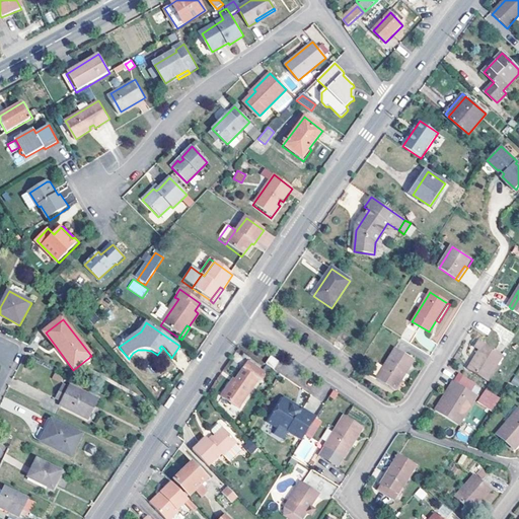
[(487,383),(503,358),(479,343),(474,350),(479,354),(473,364),(471,363),(466,370),(487,383)]
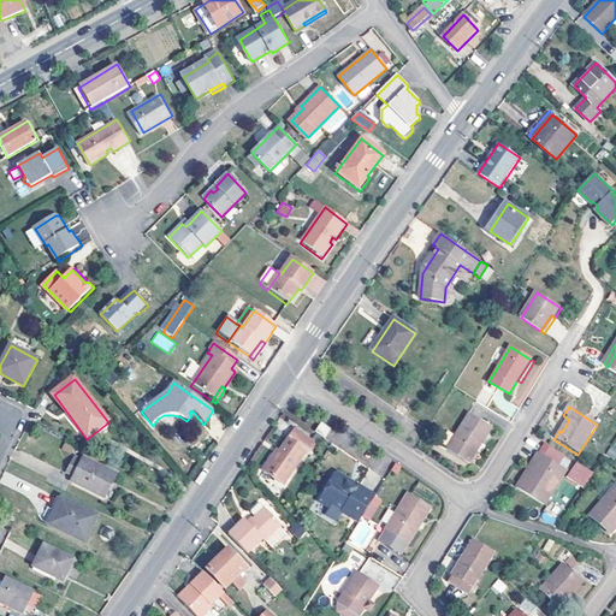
[(491,430),(469,415),(448,448),(469,462),(491,430)]
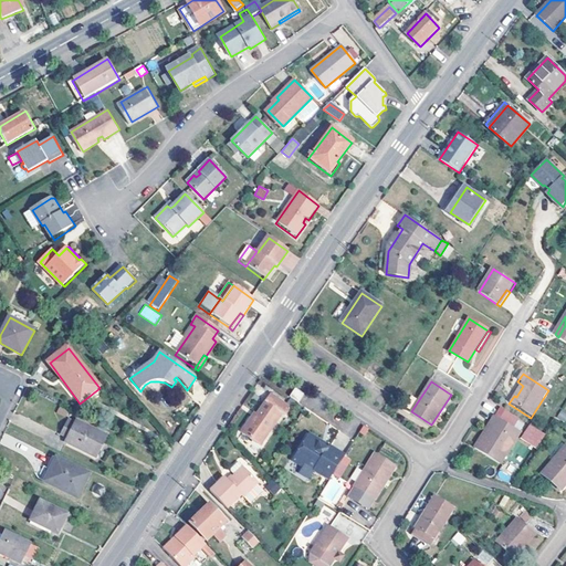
[(304,395),(295,389),(291,397),(299,402),(304,395)]
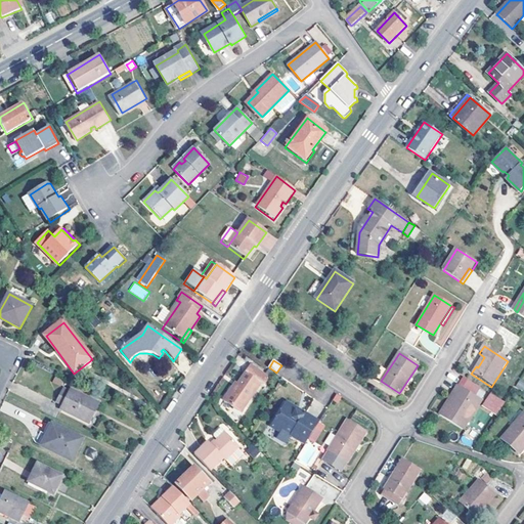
[(234,390),(231,389),(223,402),(239,412),(259,384),(262,385),(267,378),(251,366),(237,386),(234,390)]
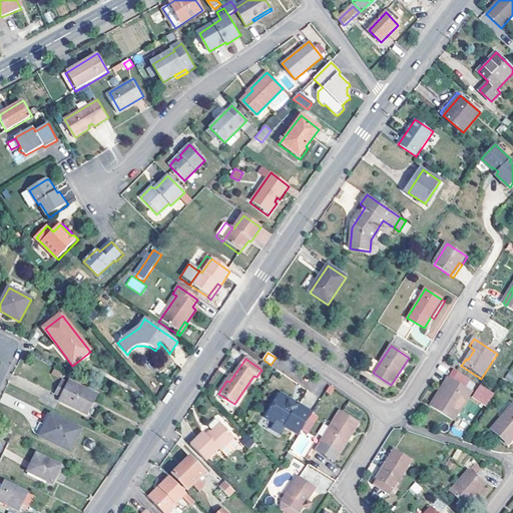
[(445,392),(441,390),(430,407),(453,422),(467,400),(464,398),(468,391),(450,379),(445,387),(447,389),(445,392)]
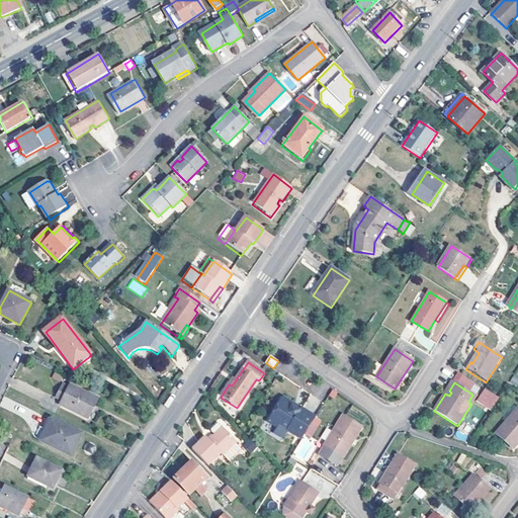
[(63,401),(60,406),(86,419),(97,400),(70,385),(69,387),(62,384),(55,398),(63,401)]
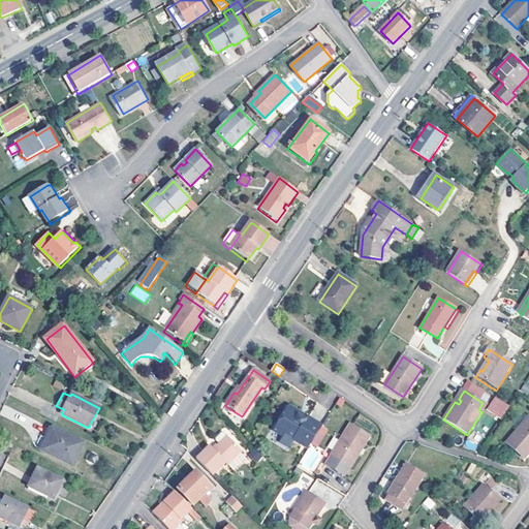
[(495,396),(486,409),(501,419),(510,406),(495,396)]
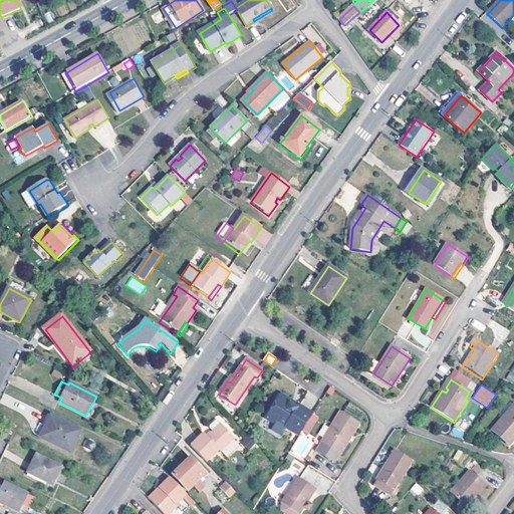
[(330,386),(326,392),(331,395),(335,389),(330,386)]
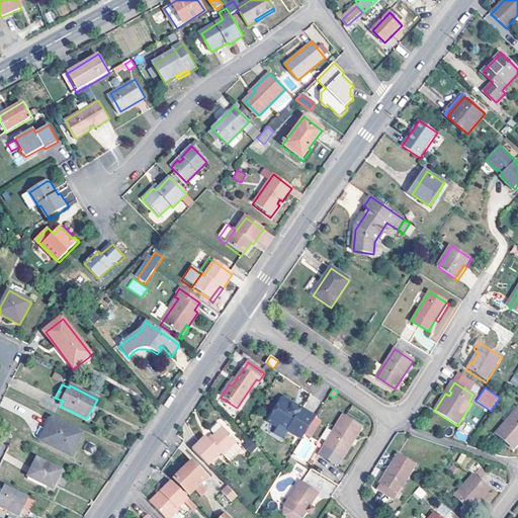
[(284,430),(300,440),(316,417),(301,409),(299,411),(282,400),(268,422),(277,428),(283,432),(284,430)]
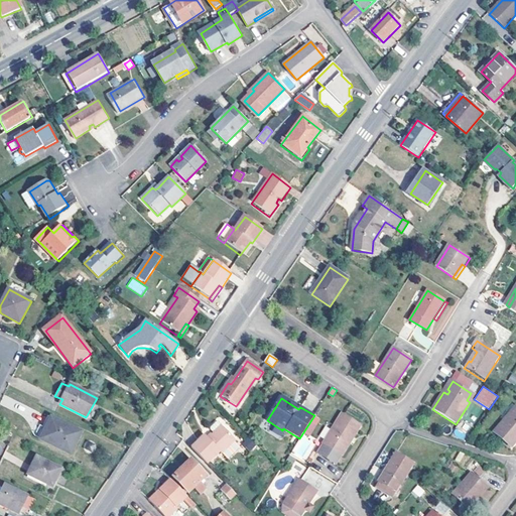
[(512,447),(515,442),(515,406),(494,432),(512,447)]
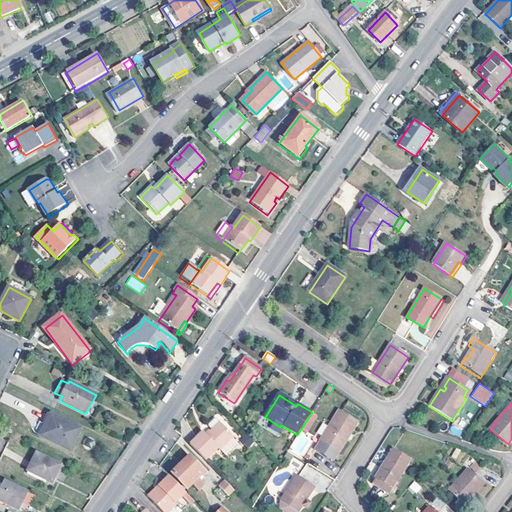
[(338,411),(314,449),(331,460),(336,452),(337,453),(355,423),(338,411)]
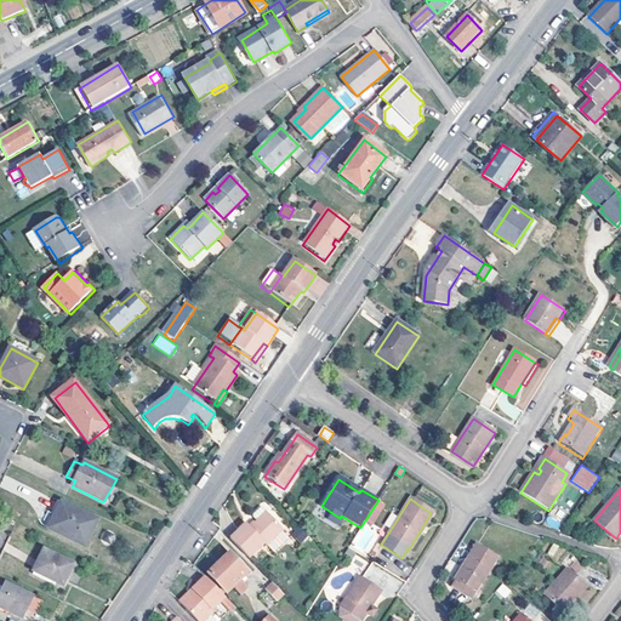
[(45,523),(50,525),(62,505),(56,501),(45,523)]
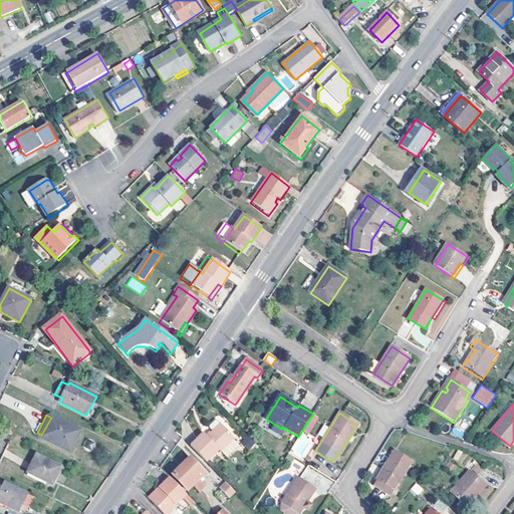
[(40,438),(68,452),(78,432),(51,418),(41,435),(40,438)]
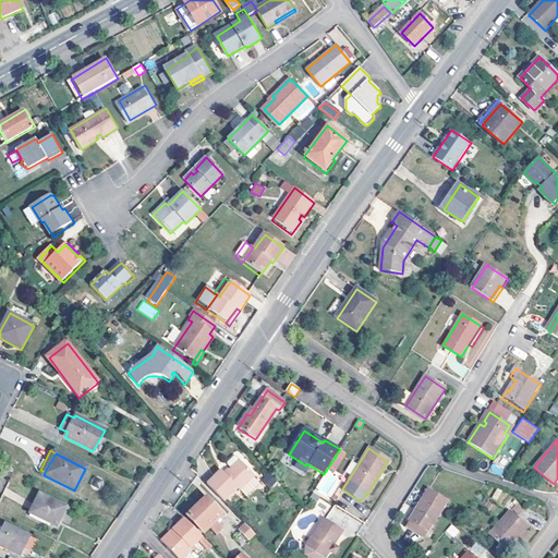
[(208,485),(225,502),(239,488),(241,490),(256,476),(241,461),(238,457),(235,458),(229,464),(228,466),(232,470),(226,475),(222,472),(208,485)]
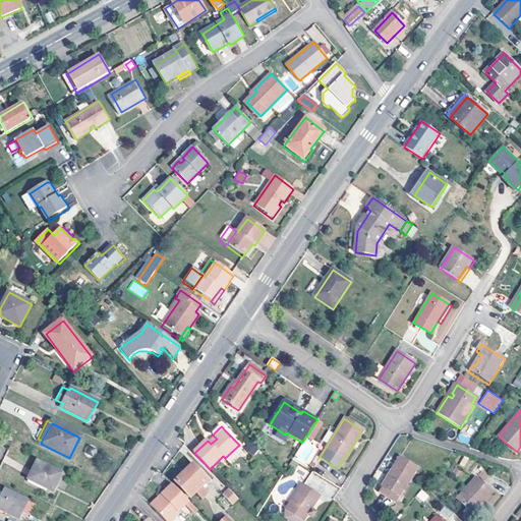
[(285,435),(279,430),(276,436),(282,440),(285,435)]
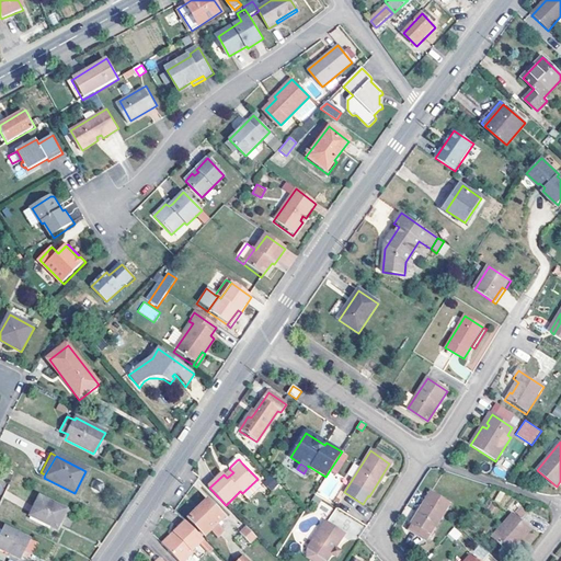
[(494,467),(493,474),(504,478),(506,470),(494,467)]
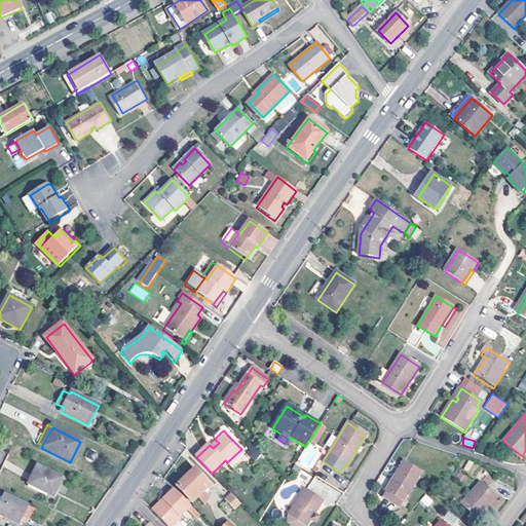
[(255,447),(249,453),(255,460),(261,454),(255,447)]
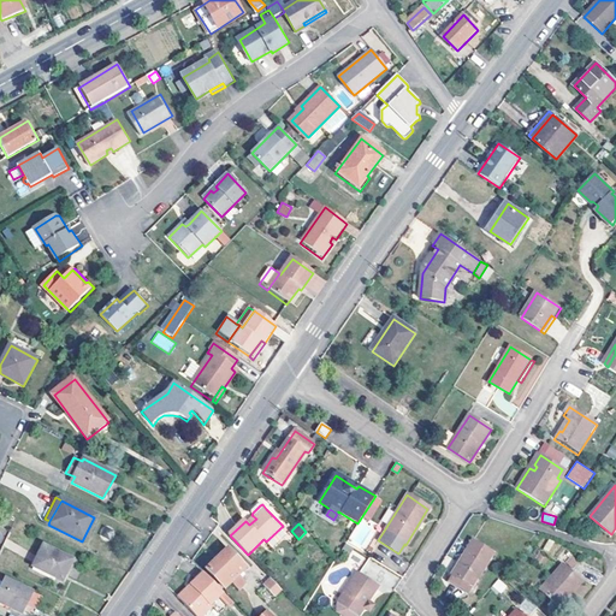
[(452,575),(472,587),(492,554),(473,542),(452,575)]
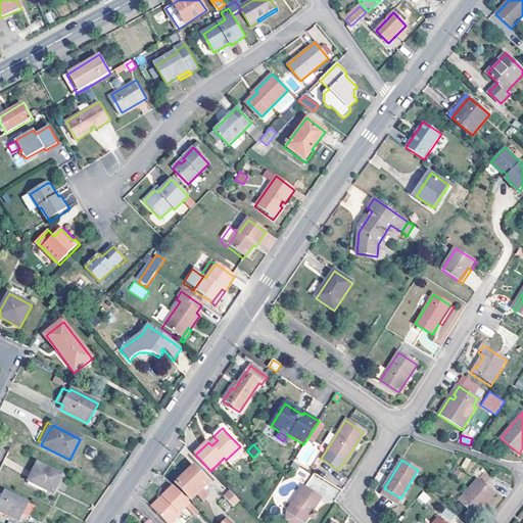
[(294,461),(286,473),(302,484),(311,471),(294,461)]
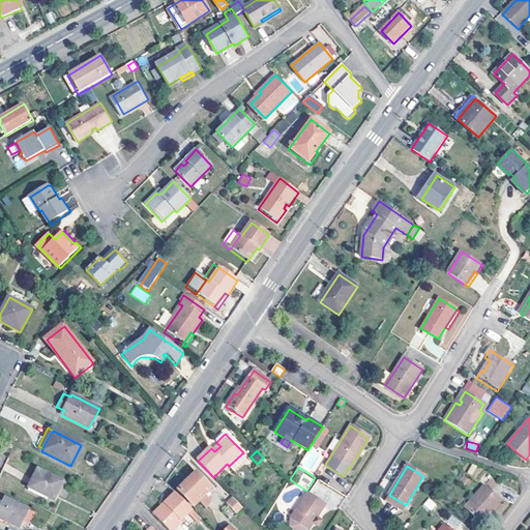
[(37,469),(28,487),(52,499),(61,481),(37,469)]
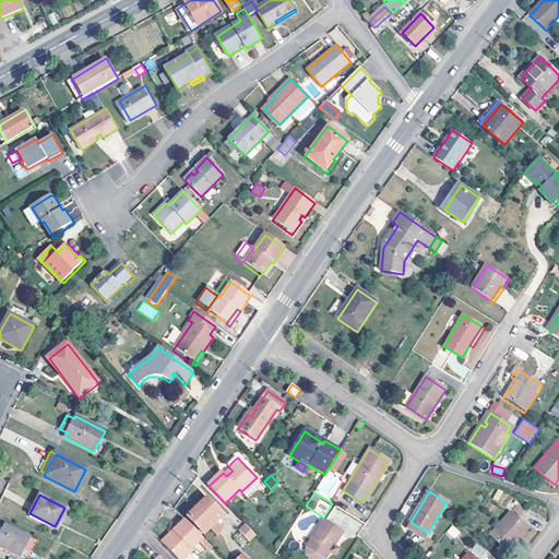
[(224,515),(207,498),(188,516),(204,533),(210,527),(217,535),(224,528),(217,522),(224,515)]
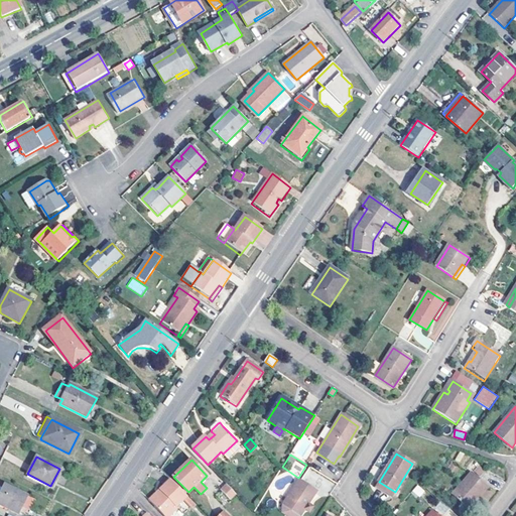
[(479,471),(481,473),(484,470),(473,460),(466,468),(471,473),(473,471),(477,474),(479,471)]
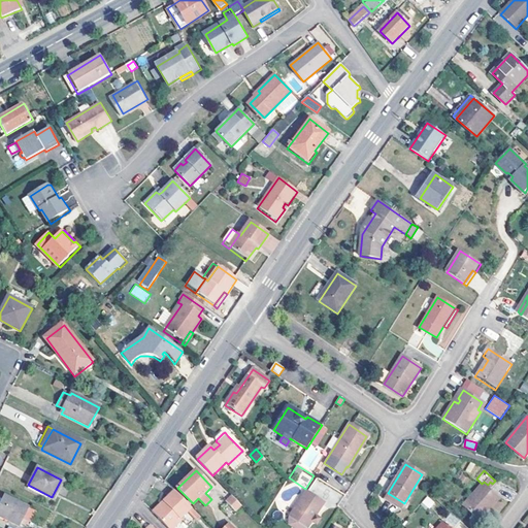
[(497,498),(482,484),(463,505),(479,520),(497,498)]
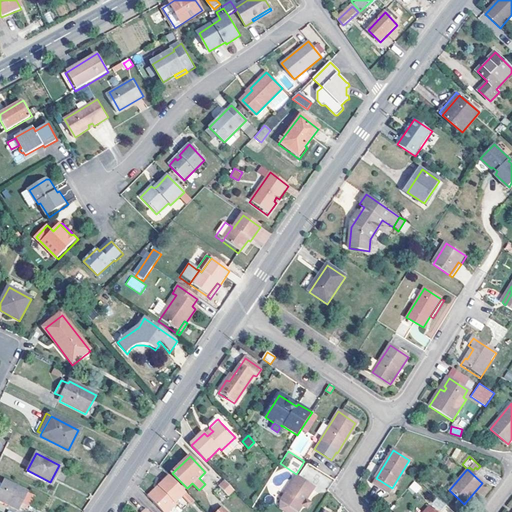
[(152,500),(163,511),(173,511),(180,506),(177,504),(188,495),(171,477),(159,489),(162,491),(152,500)]
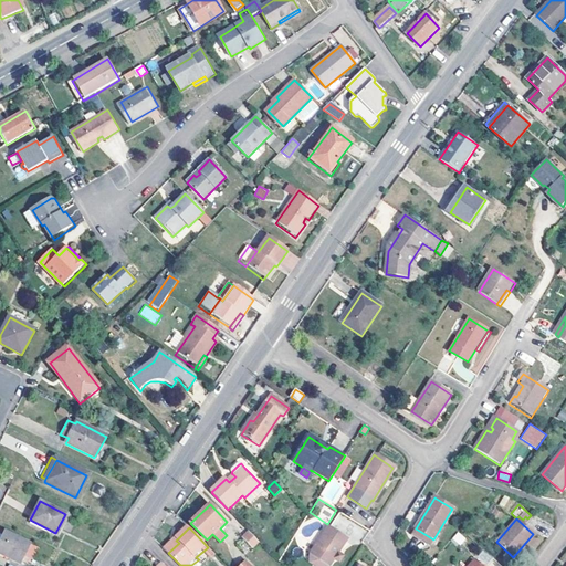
[(331,528),(313,556),(313,565),(314,565),(333,565),(335,563),(339,565),(341,565),(345,561),(338,557),(349,541),(331,528)]
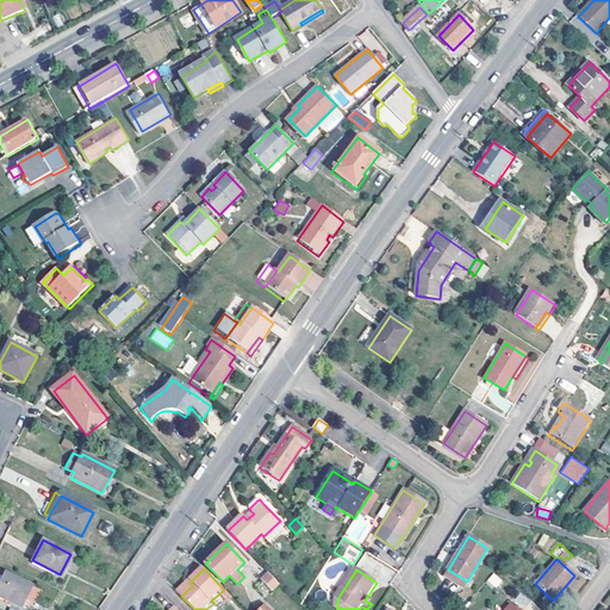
[(462,590),(467,582),(448,570),(442,578),(462,590)]
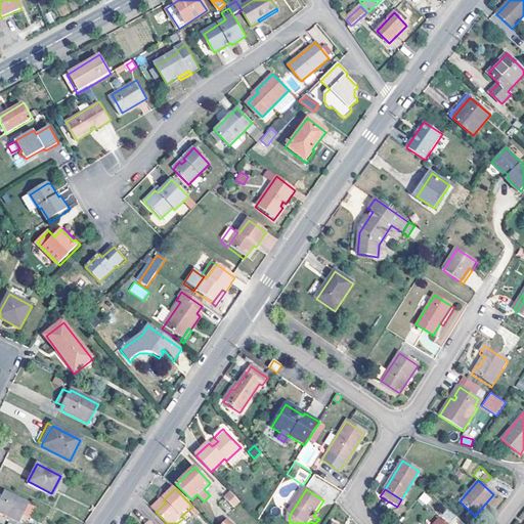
[(3,490),(0,495),(0,513),(18,522),(28,504),(3,490)]
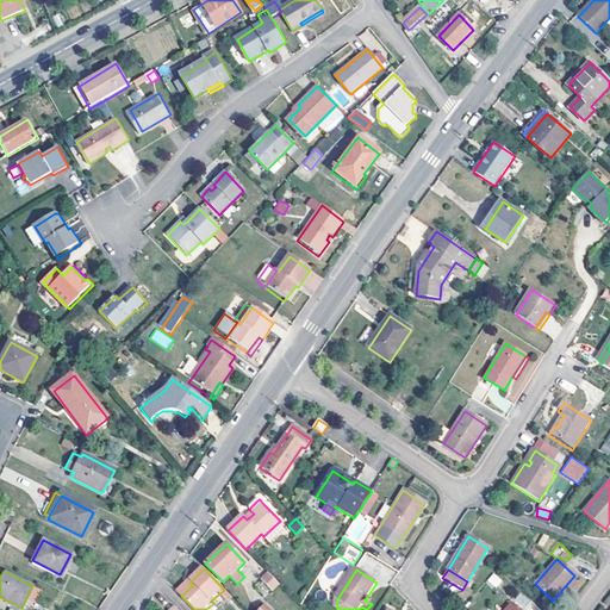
[(495,589),(503,580),(493,572),(486,582),(495,589)]
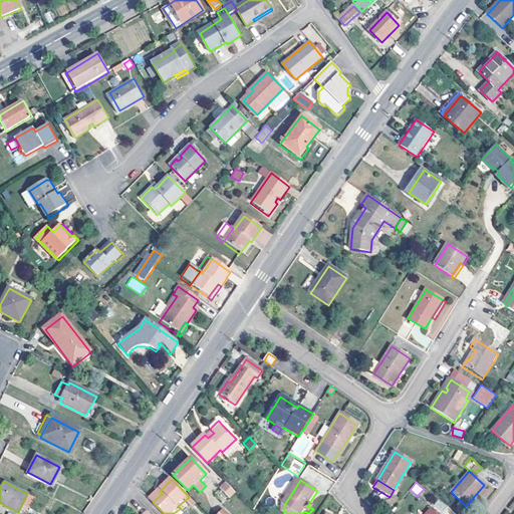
[(227,483),(220,489),(229,498),(235,492),(227,483)]
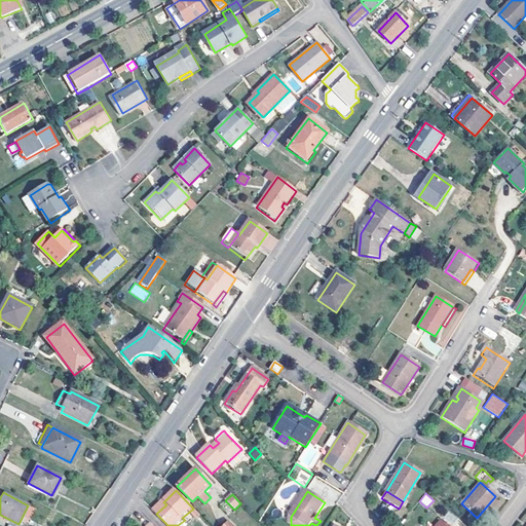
[(154,512),(156,514),(166,504),(163,502),(154,512)]
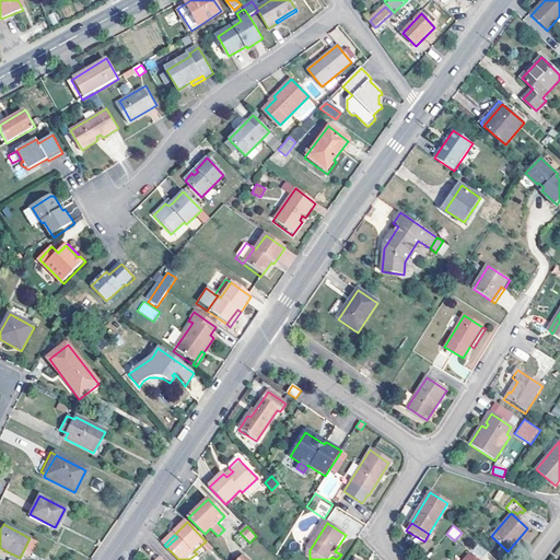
[(488,551),(478,543),(470,550),(481,559),(488,551)]
